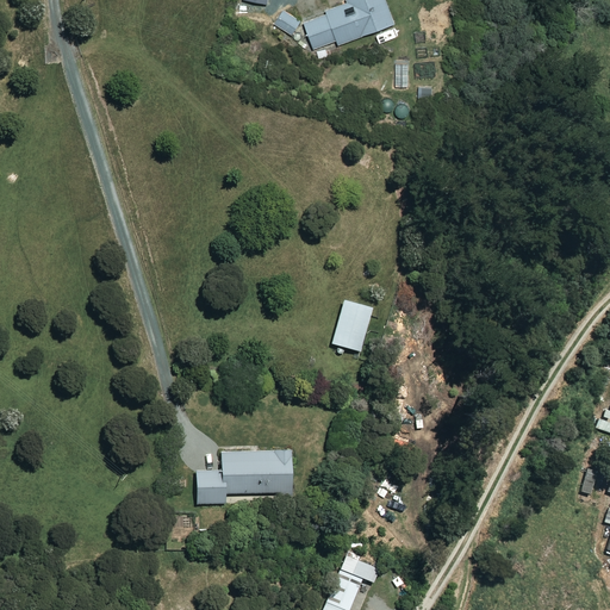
[(393,22),(384,0),(346,0),(347,2),(303,20),(315,48),(336,39),(338,44),(393,22)]
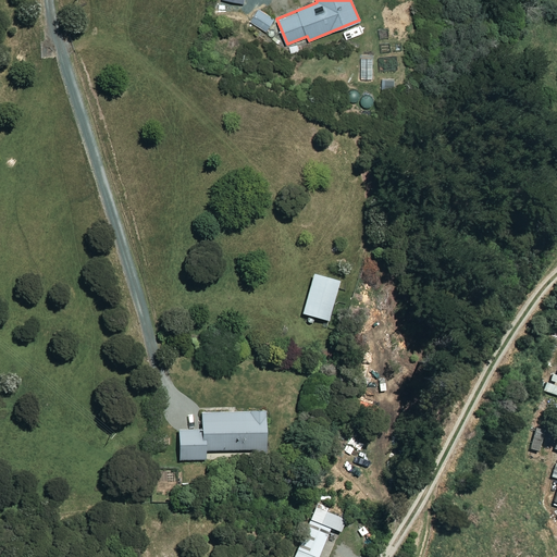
[(273,20),(259,8),(249,19),(264,31),(273,20)]
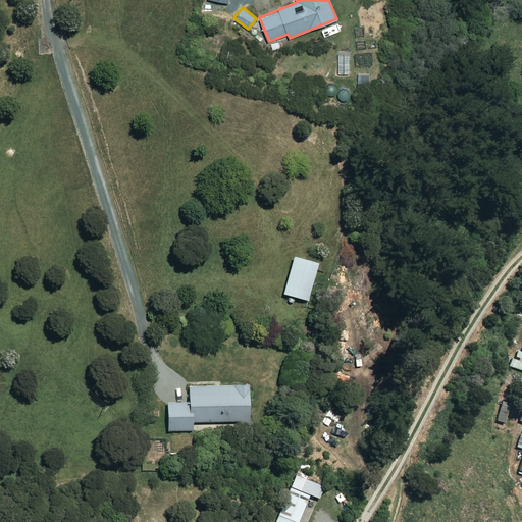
[(370,74),(359,73),(358,84),(369,86),(370,74)]
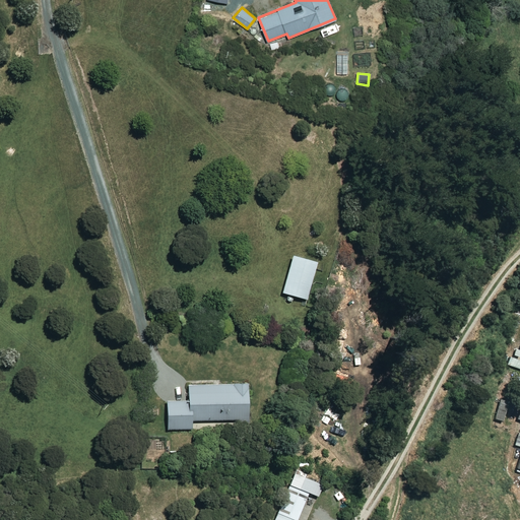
[(315,262),(290,256),(281,293),(305,299),(315,262)]
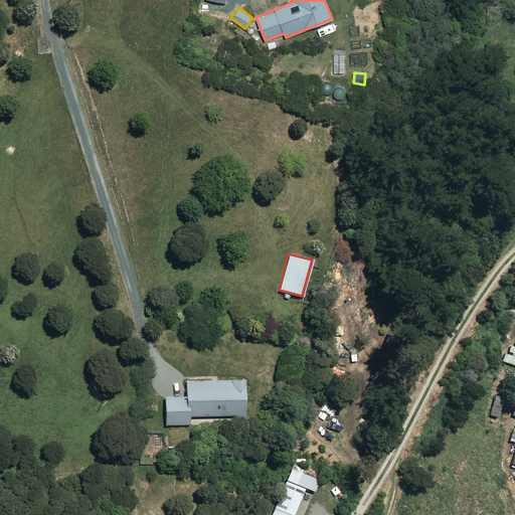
[(345,367),(328,366),(326,378),(344,380),(345,367)]
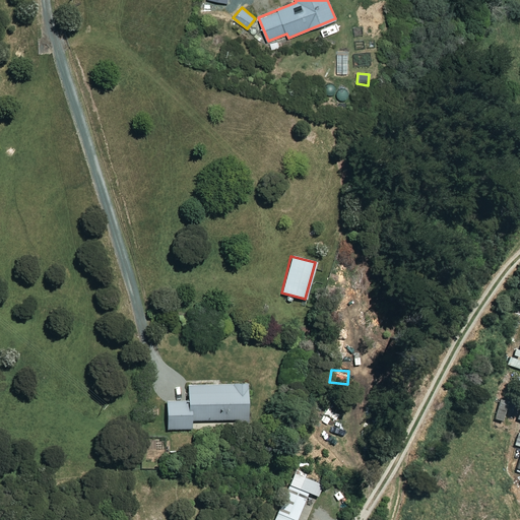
[(247,419),(246,384),(188,386),(188,401),(166,402),(167,430),(191,429),(190,420),(247,419)]
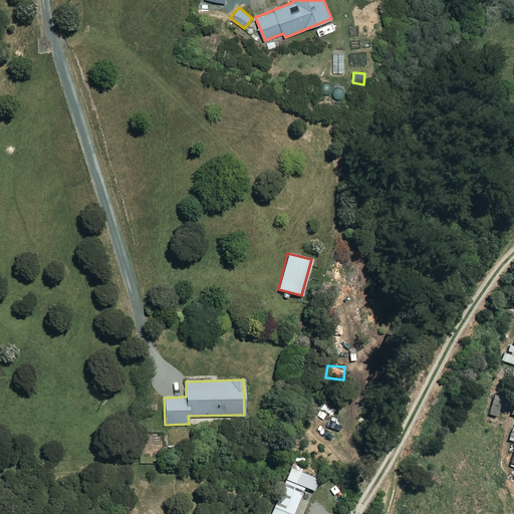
[(501,397),(492,395),(487,414),(496,417),(501,397)]
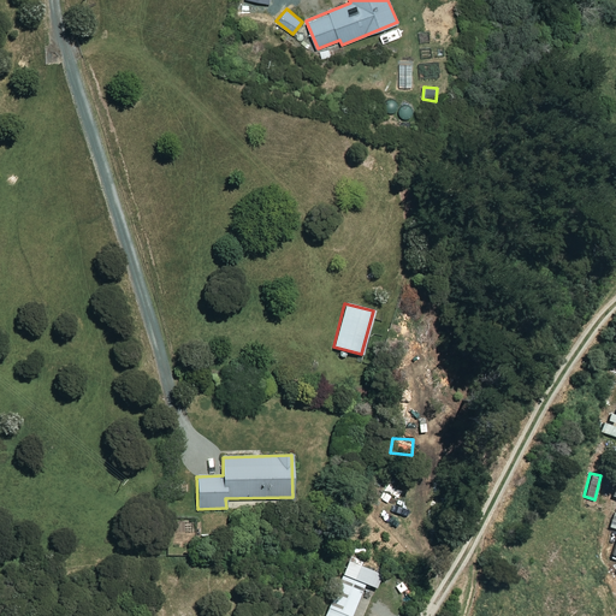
[(380,573),(347,560),(324,615),(350,615),(363,584),(374,587),(380,573)]
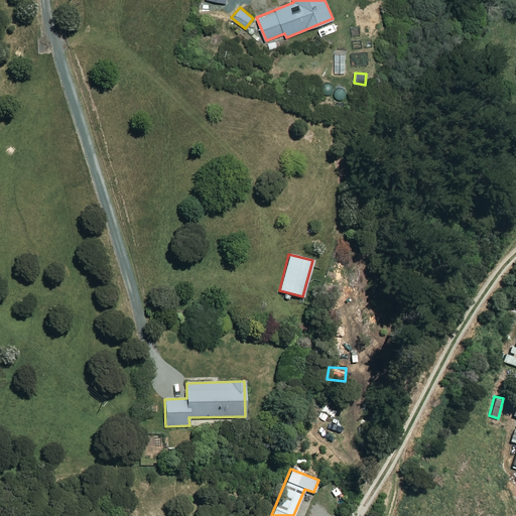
All buildings are outlined.
